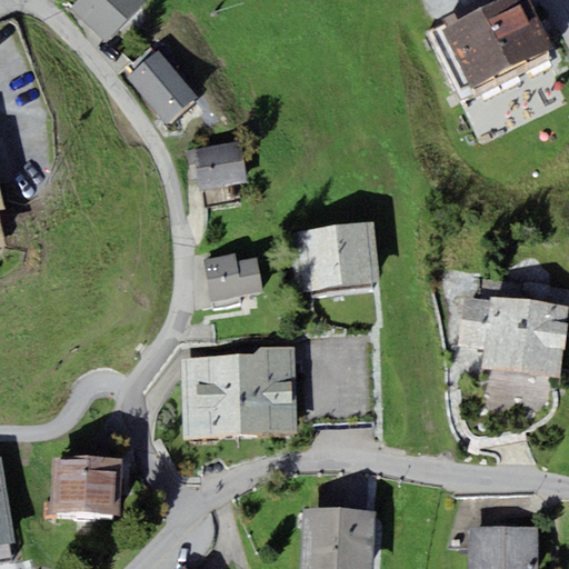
[(145,0),(78,0),(71,8),(106,42),(146,1),(145,0)]
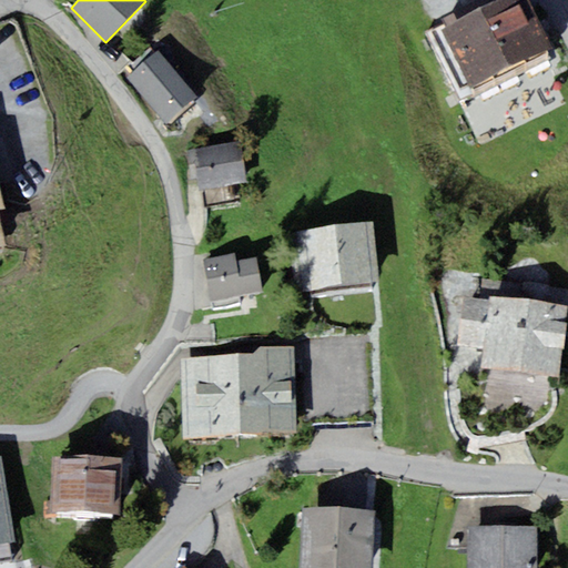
[(528,0),(504,0),(439,28),(465,87),(553,48),(528,0)]
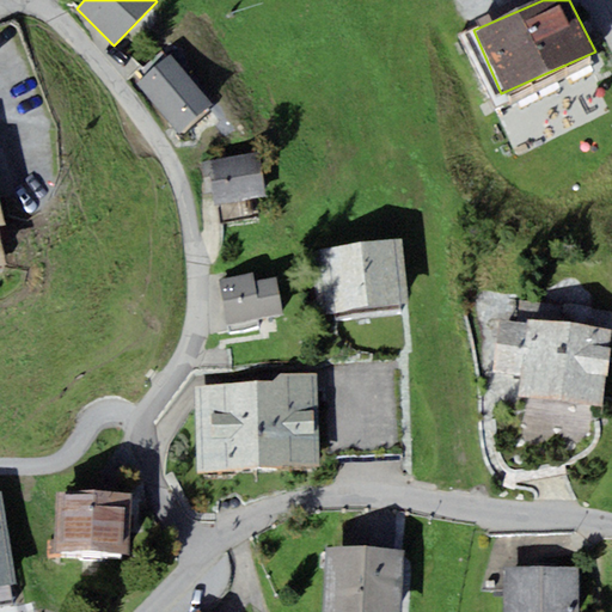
[(213,104),(170,54),(136,83),(179,133),(213,104)]
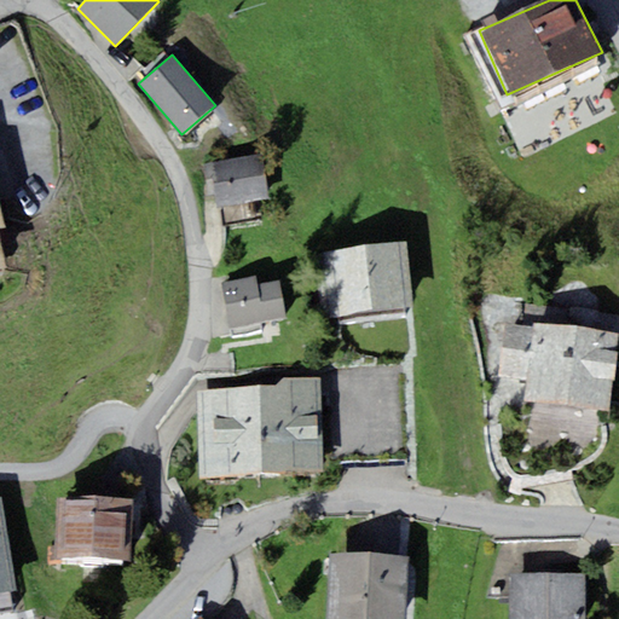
[(262,154),(203,163),(209,195),(214,195),(217,207),(219,207),(259,201),(270,198),(262,154)]
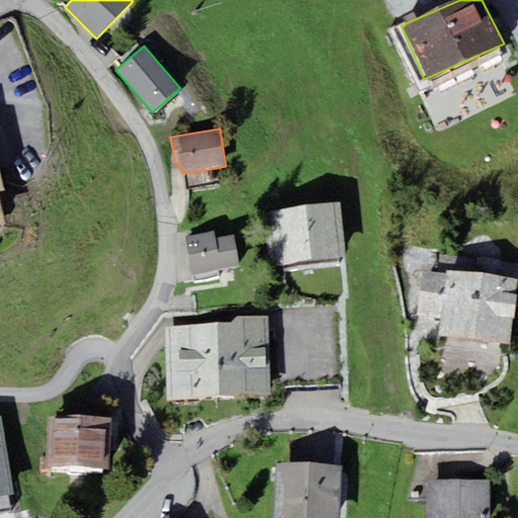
[(220,184),(217,168),(183,173),(186,189),(220,184)]
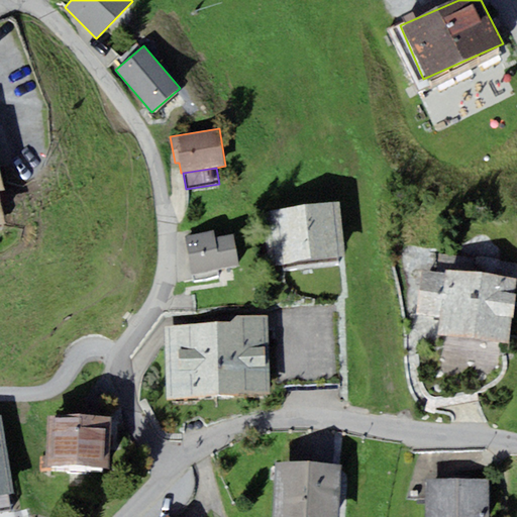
[(339,201),(270,210),(277,266),(283,265),(284,272),(339,265),(338,257),(346,256),(339,201)]
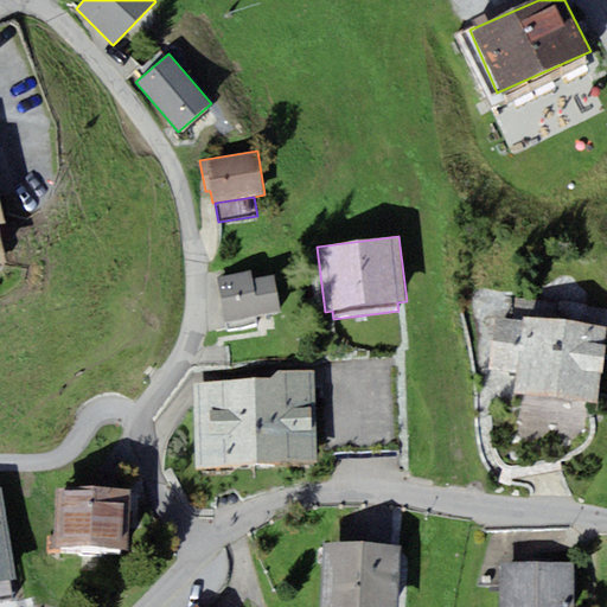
[(216,278),(224,321),(280,311),(273,275),(251,280),(250,272),(216,278)]
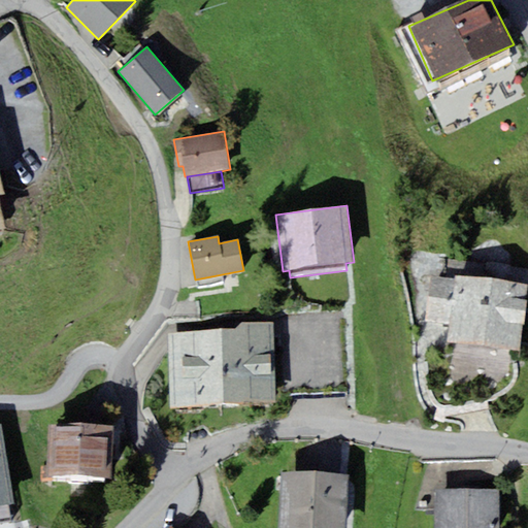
[(525,285),(455,276),(454,281),(429,277),(423,323),(449,326),(447,341),(517,351),(525,285)]
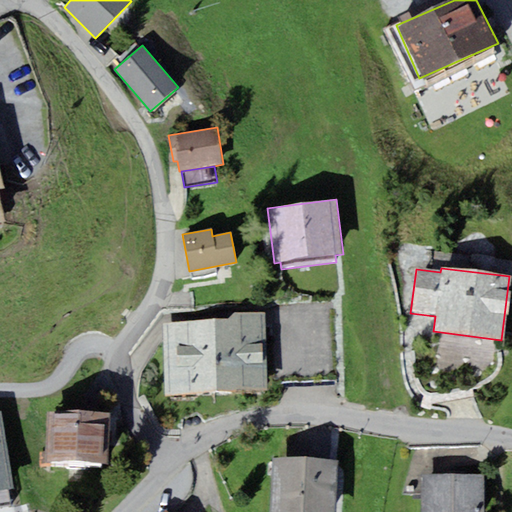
[(165,395),(268,390),(265,318),(265,311),(234,312),(228,320),(162,323),(165,395)]
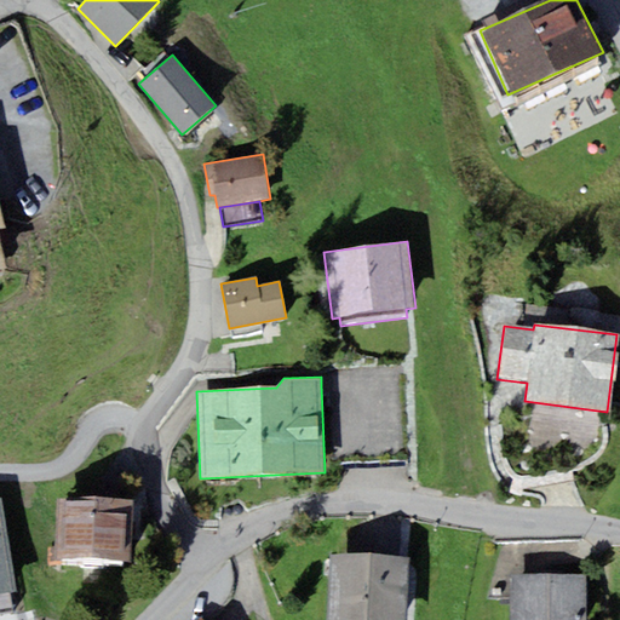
[(0,586),(15,585),(0,498),(0,586)]
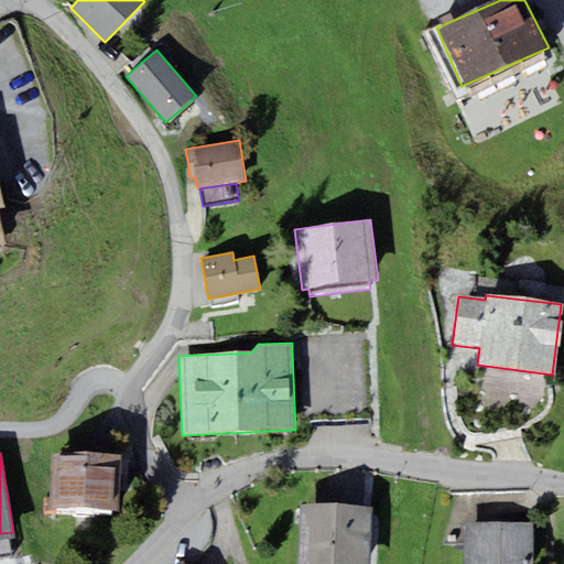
[(121,454),(52,453),(51,507),(120,508),(121,454)]
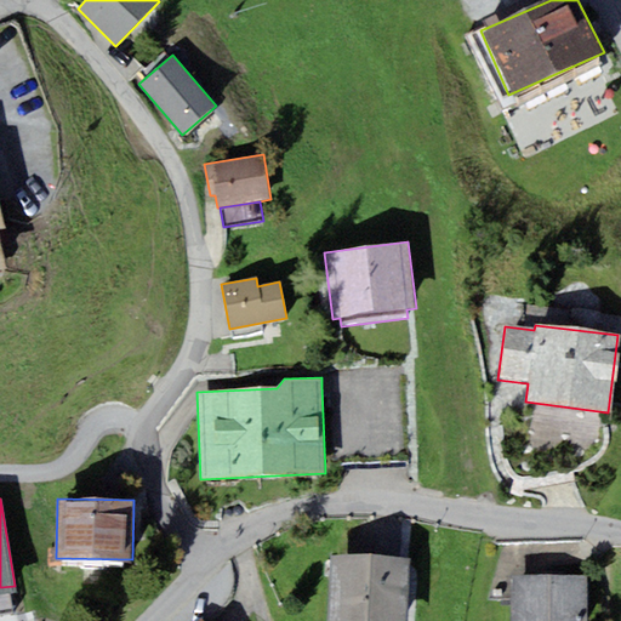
[(406,620),(409,557),(330,556),(328,620),(406,620)]
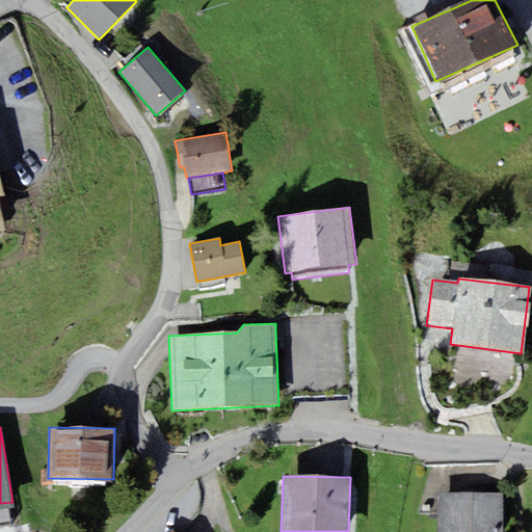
[(470,531),(469,493),(436,494),(437,531),(470,531)]
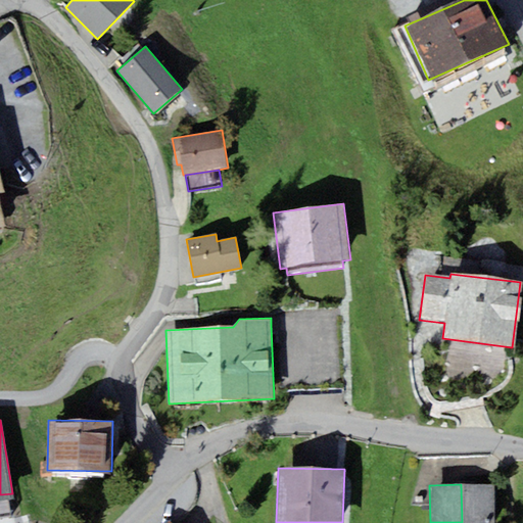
[(494,522),(494,484),(461,484),(462,522),(494,522)]
